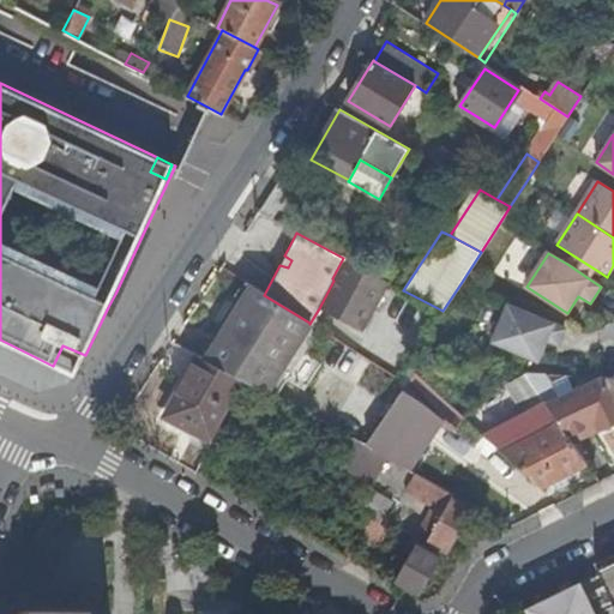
[(596,270),(573,256),(567,264),(590,280),(596,270)]
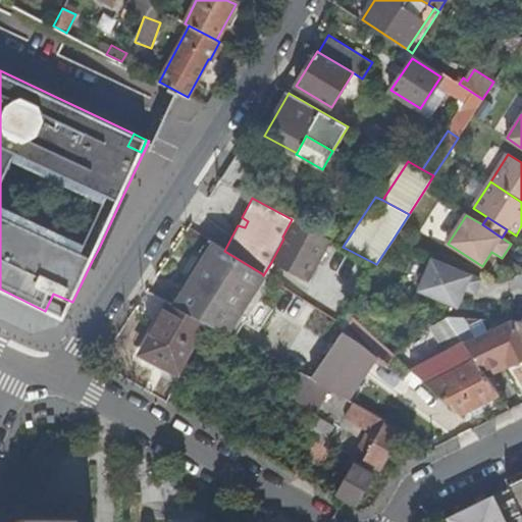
[(283,239),(271,262),(308,281),(330,240),(292,219),(282,237),(283,239)]
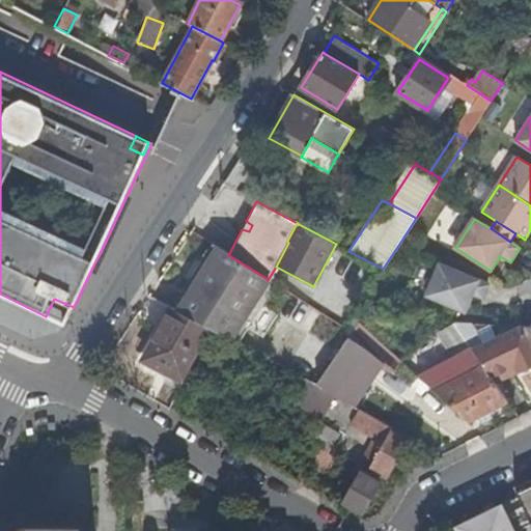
[(211,244),(189,279),(248,310),(268,279),(228,255),(211,244)]
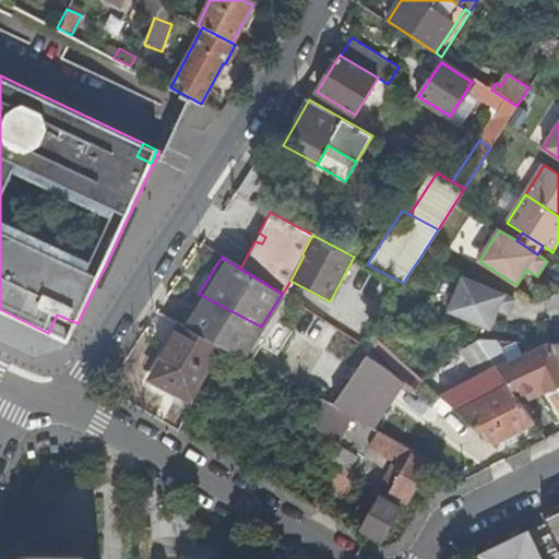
[(515,299),(463,276),(449,310),(491,326),(497,312),(509,317),(515,299)]
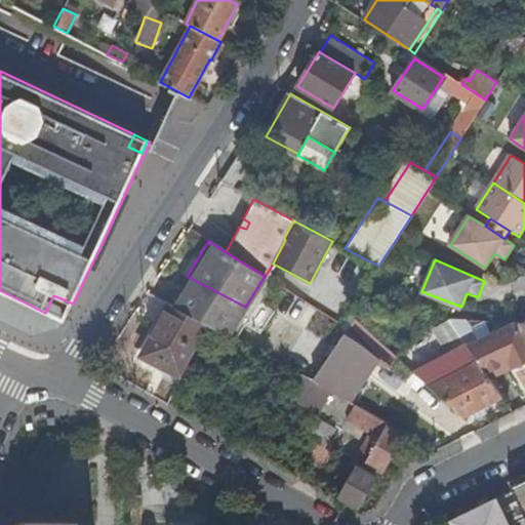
[(227,334),(245,307),(187,276),(179,286),(186,290),(174,307),(207,324),(227,334)]
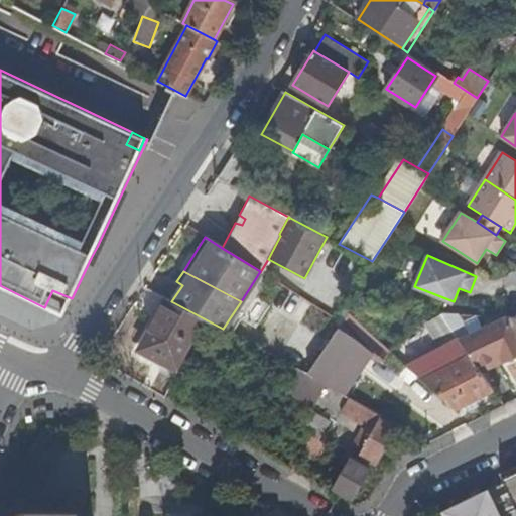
[(52,290),(44,307),(63,316),(72,298),(52,290)]
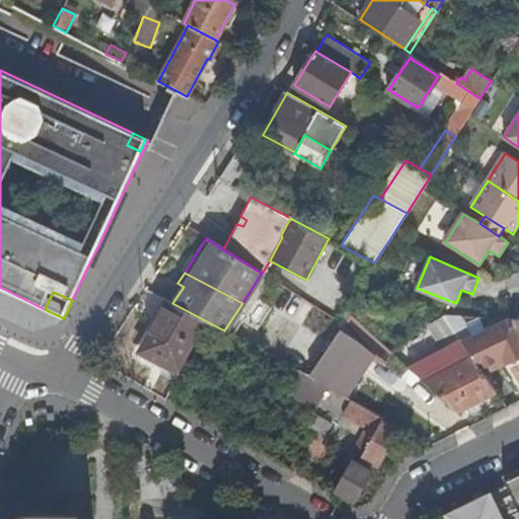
[(139,352),(179,372),(183,363),(205,320),(172,303),(165,300),(139,352)]
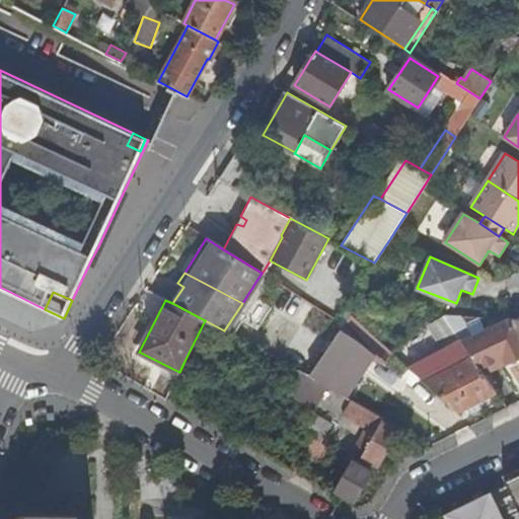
[(434,340),(452,329),(443,315),(426,325),(434,340)]
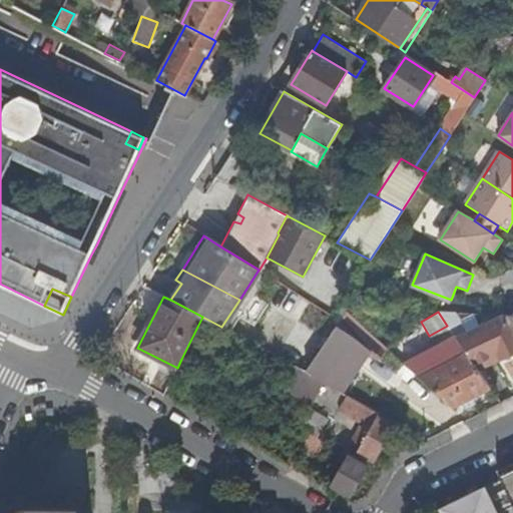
[(344,315),(306,372),(323,382),(339,358),(352,367),(359,358),(345,349),(353,338),(362,346),(370,336),(344,315)]
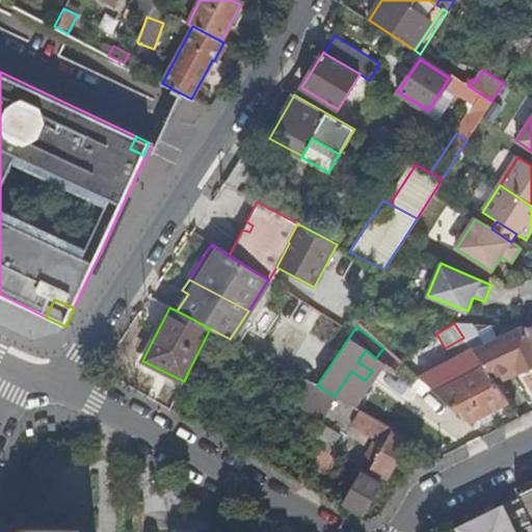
[(516,328),(472,349),(483,366),(490,375),(514,365),(517,371),(531,364),(531,346),(531,344),(523,327),(523,326),(516,328)]
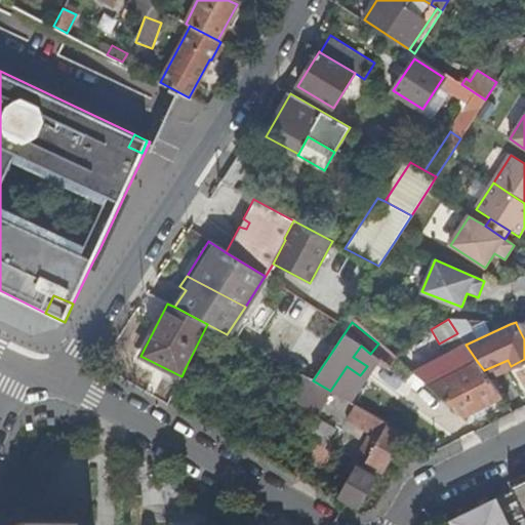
[(524,322),(517,322),(517,323),(516,323),(524,339),(524,338),(524,322)]
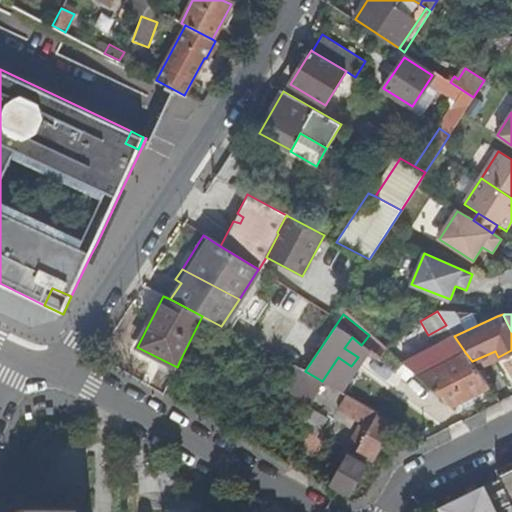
[(384,348),(369,335),(361,345),(364,348),(376,358),(384,348)]
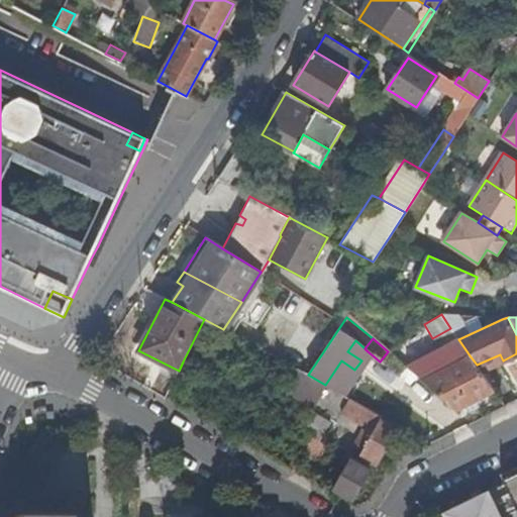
[(405,364),(417,376),(427,366),(414,353),(405,364)]
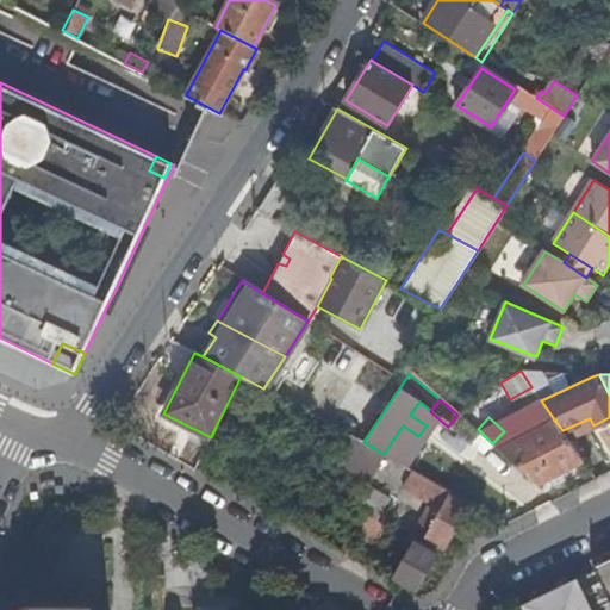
[(567,437),(593,425),(590,418),(562,430),(567,437)]
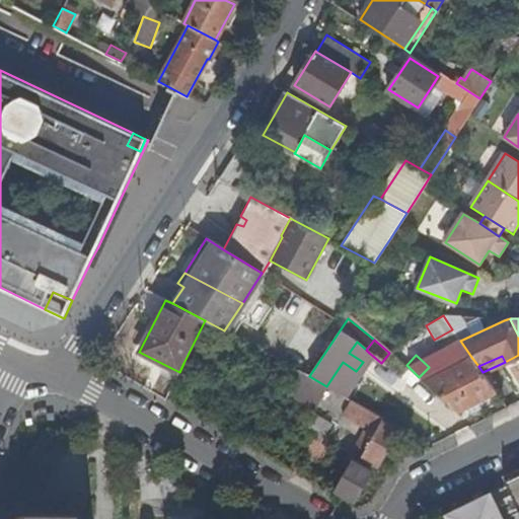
[(455,412),(495,390),(483,372),(478,366),(471,357),(424,382),(455,412)]
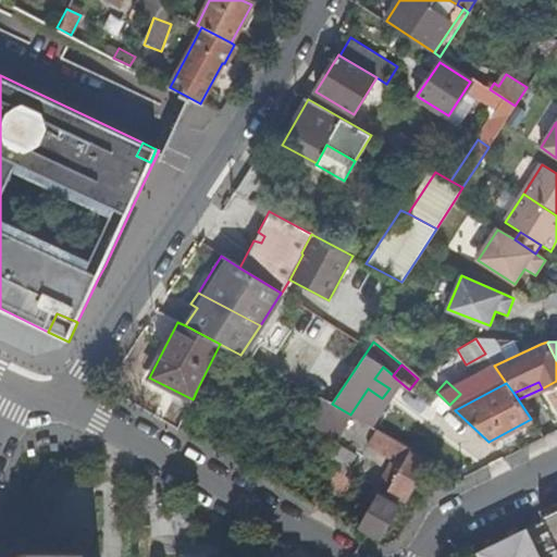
[(337,438),(350,415),(332,404),(326,400),(319,396),(305,419),(337,438)]
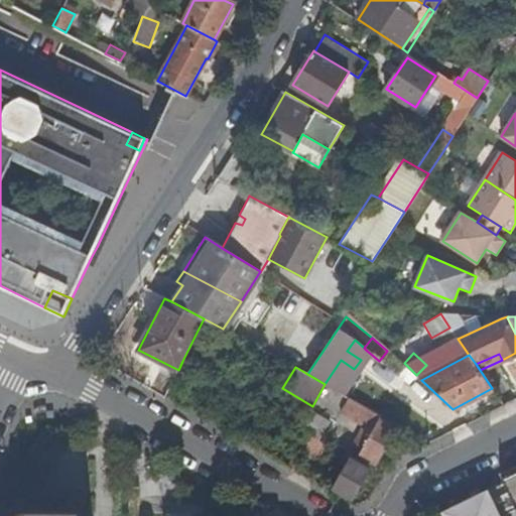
[(350,448),(371,461),(375,463),(397,425),(348,397),(340,410),(364,424),(350,448)]
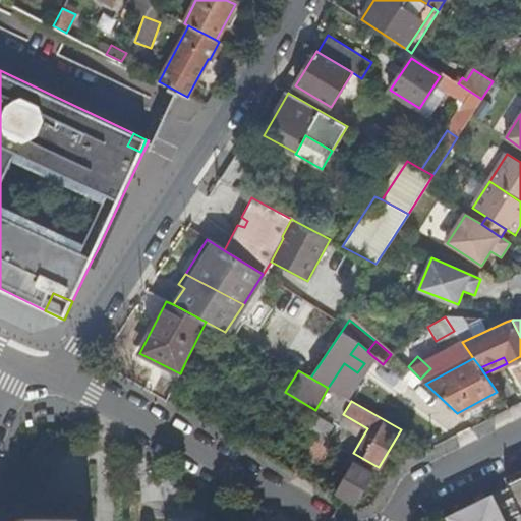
[(310,415),(301,431),(310,437),(331,448),(333,443),(326,438),(332,427),(310,415)]
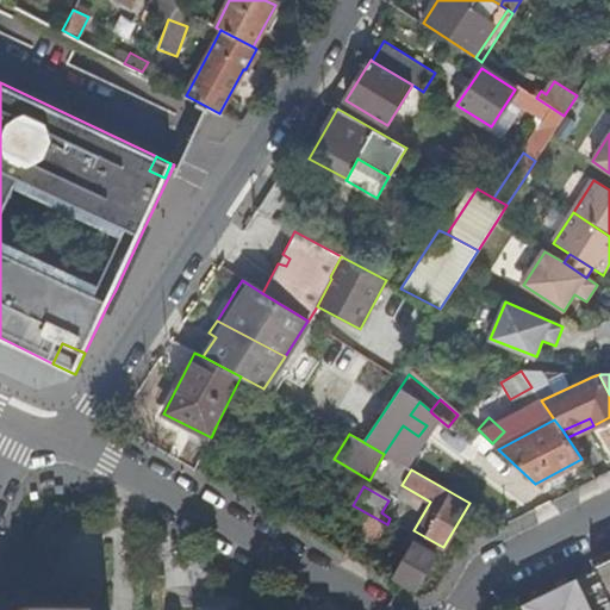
[(377,542),(387,524),(363,511),(353,528),(377,542)]
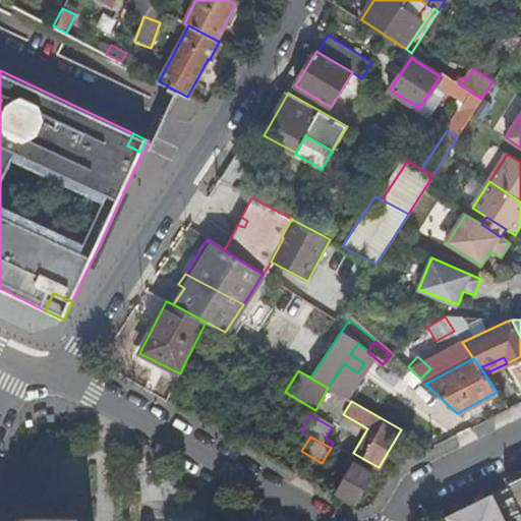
[(371,471),(374,465),(353,453),(350,459),(353,461),(371,471)]
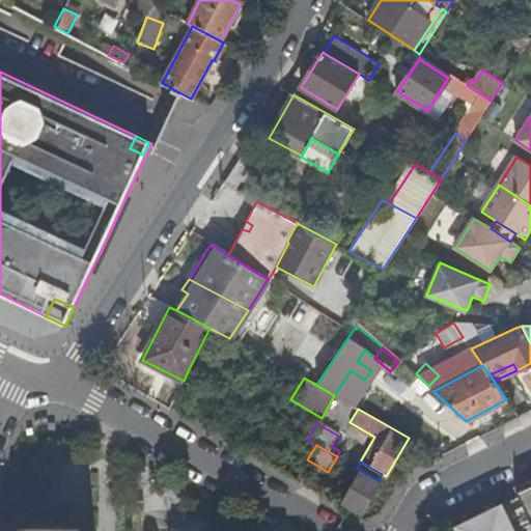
[(310,473),(302,469),(297,480),(305,484),(310,473)]
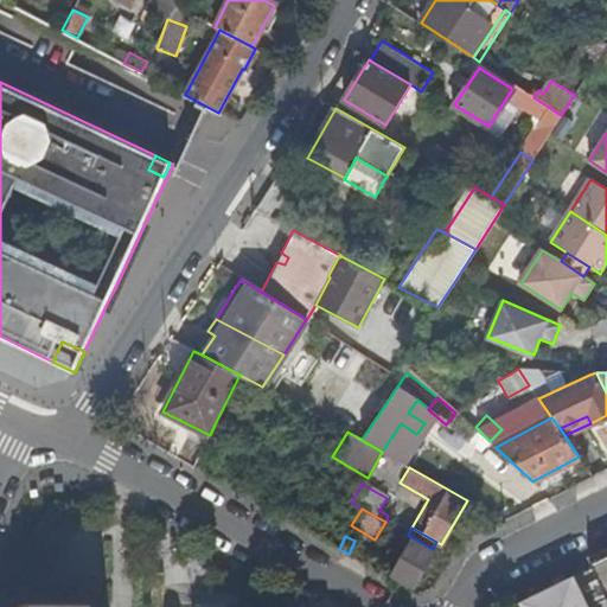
[(413,586),(433,549),(411,537),(391,573),(413,586)]
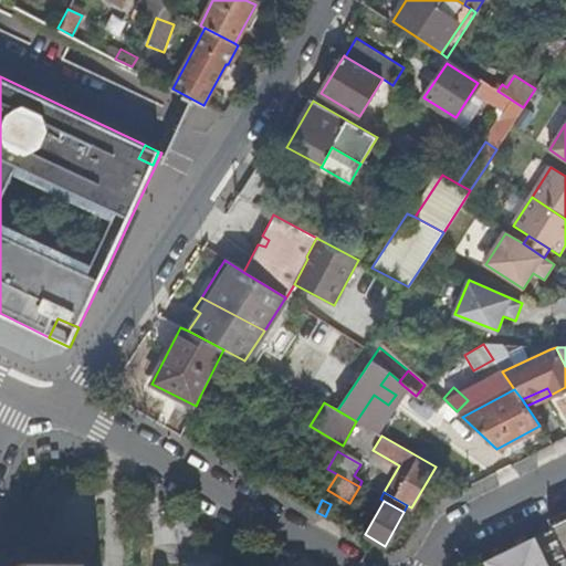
[(485,562),(488,565),(551,565),(565,558),(565,512),(549,521),(554,528),(485,562)]
